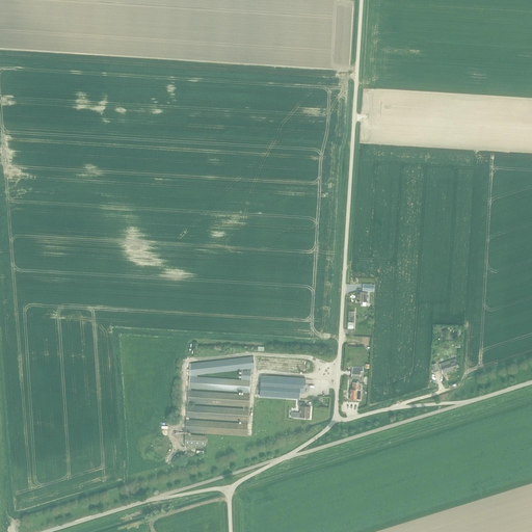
[(366,301),(367,293),(357,292),(356,301),(366,301)]
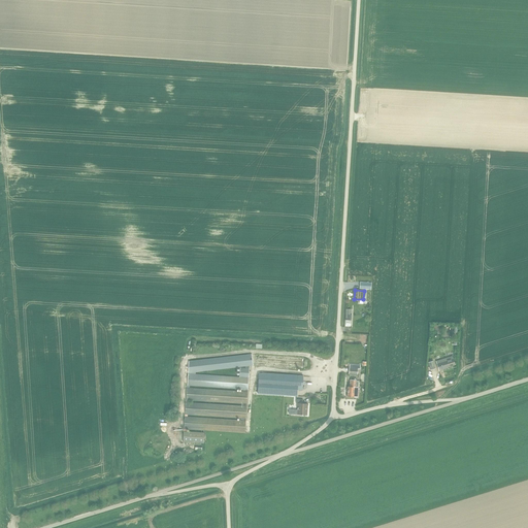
[(185,417),(185,428),(245,432),(250,367),(252,367),(252,365),(253,365),(252,354),(250,354),(189,361),(188,372),(195,372),(245,366),(244,368),(240,367),(239,376),(195,373),(188,373),(187,385),(190,385),(243,389),(243,392),(190,389),(187,388),(186,399),(189,399),(242,403),(242,406),(189,402),(186,402),(185,414),(188,414),(241,418),(241,421),(188,417),(185,417)]
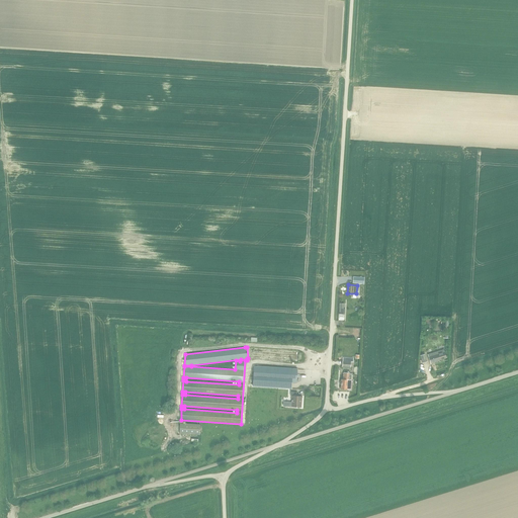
[(446,357),(444,349),(439,351),(440,353),(435,354),(434,352),(427,354),(430,363),(439,361),(438,360),(446,357)]
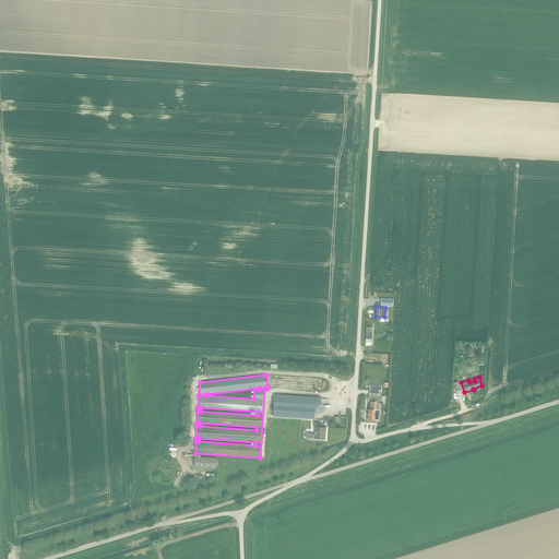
[(369,395),(378,396),(379,390),(381,390),(381,387),(370,385),(369,390),(369,395)]
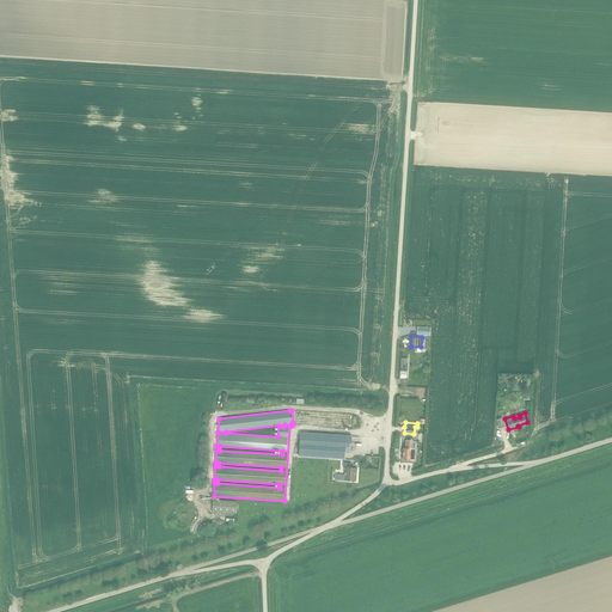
[(350,452),(352,435),(306,433),(300,436),(299,456),(344,459),(344,452),(350,452)]
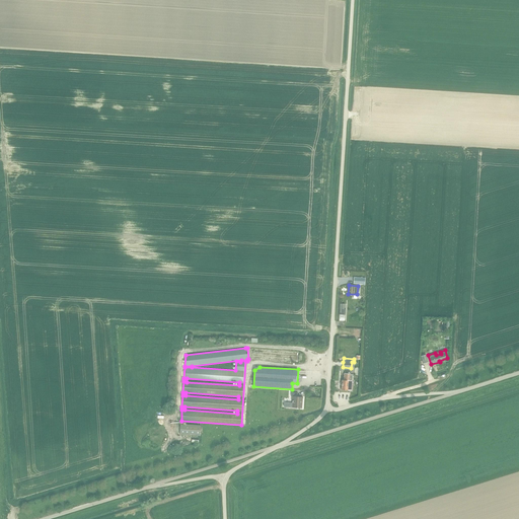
[(341,385),(342,385),(342,389),(352,390),(353,374),(350,374),(350,373),(344,373),(344,379),(342,379),(342,381),(341,382),(340,384),(341,385)]
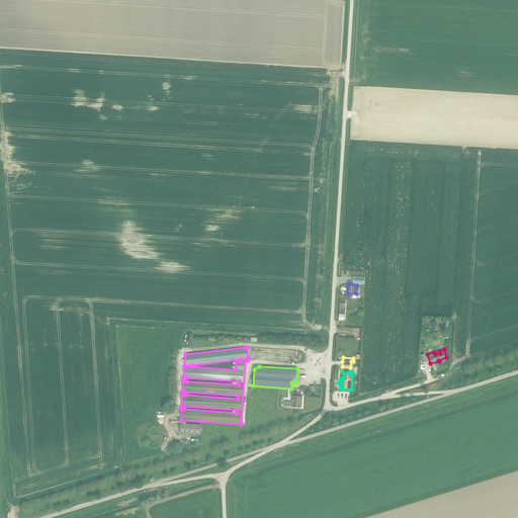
[(283,402),(283,406),(291,406),(301,407),(303,396),(297,396),(297,392),(291,392),(290,396),(292,396),(292,402),(283,402)]
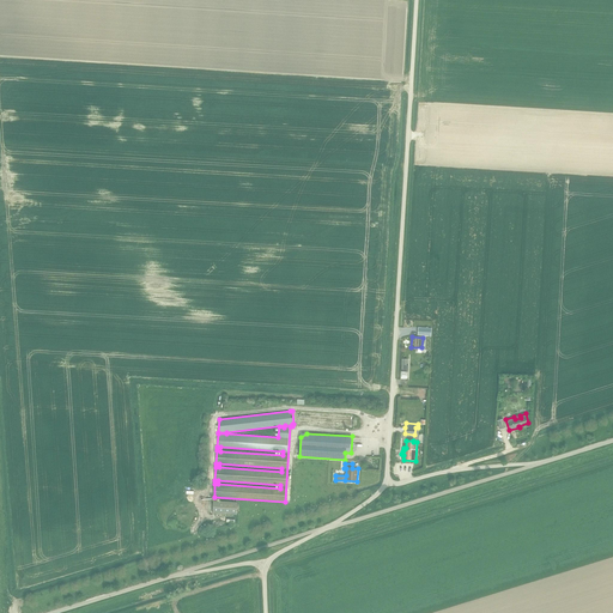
[(213,501),(213,513),(237,514),(237,502),(213,501)]
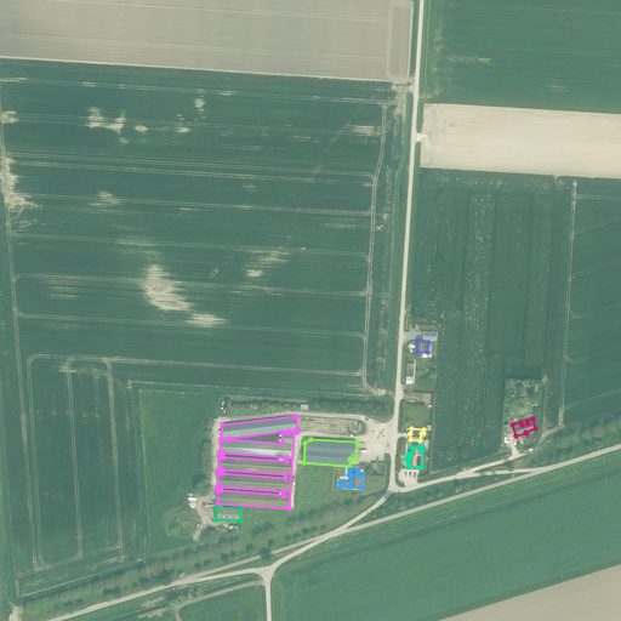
[(248,588),(240,594),(244,599),(251,593),(248,588)]
